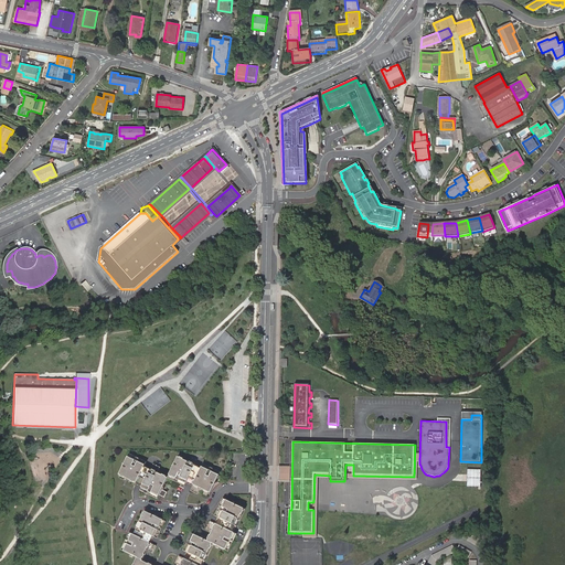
[(162,476),(144,467),(146,462),(129,455),(119,475),(121,476),(120,477),(134,482),(136,483),(142,487),(140,490),(157,499),(159,494),(164,498),(167,492),(161,490),(167,478),(166,477),(162,475),(162,476)]
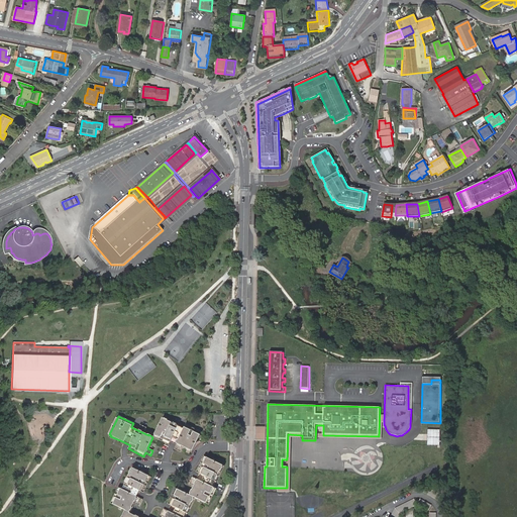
[(197,440),(201,442),(203,437),(200,435),(201,432),(186,425),(185,427),(184,429),(163,418),(153,437),(169,445),(170,442),(176,445),(174,449),(181,452),(183,447),(188,449),(186,452),(189,454),(191,450),(192,451),(197,440)]
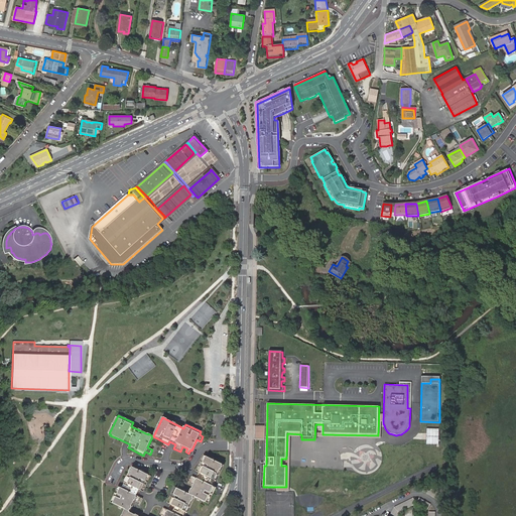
[(427,427),(427,443),(440,443),(440,428),(427,427)]
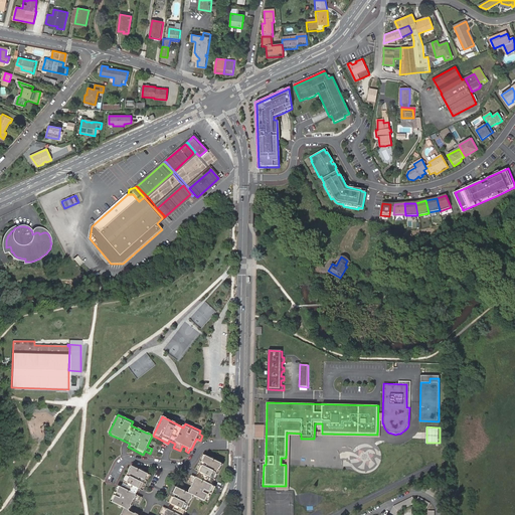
[(144,491),(151,476),(133,467),(132,468),(131,468),(130,471),(125,482),(128,483),(125,489),(118,486),(110,501),(126,508),(122,514),(185,514),(187,512),(186,511),(191,500),(192,501),(193,498),(193,497),(193,495),(208,503),(216,487),(212,486),(215,480),(214,480),(219,469),(220,469),(222,466),(221,466),(222,464),(206,456),(203,463),(208,465),(206,468),(201,466),(198,472),(203,475),(201,480),(197,478),(196,479),(195,479),(194,482),(194,483),(191,489),(191,488),(189,492),(190,492),(189,493),(177,488),(174,494),(179,497),(178,500),(175,498),(172,504),(175,506),(172,512),(168,510),(168,511),(167,511),(165,514),(166,514),(165,514),(138,514),(136,514),(130,511),(134,502),(139,504),(142,498),(138,496),(141,490),(144,491)]
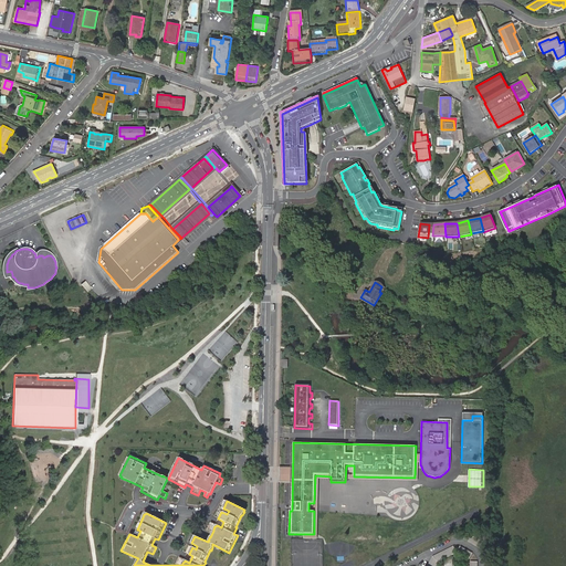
[(480,548),(484,543),(469,534),(465,540),(480,548)]
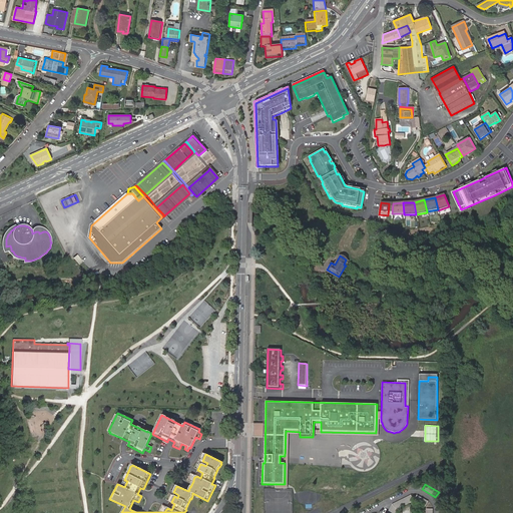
[(415,501),(412,495),(394,505),(389,512),(392,512),(396,512),(399,509),(415,501)]
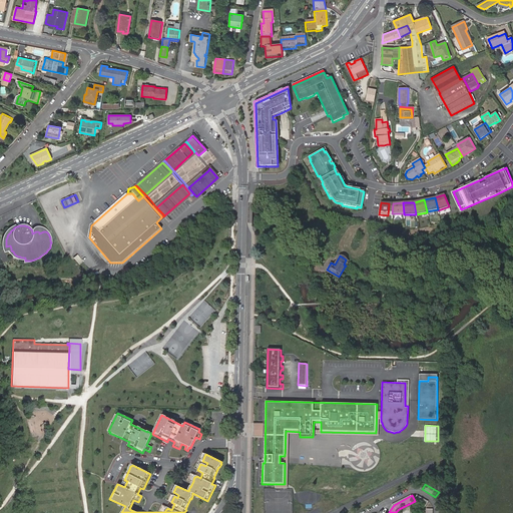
[(426,507),(430,501),(419,495),(416,501),(426,507)]
